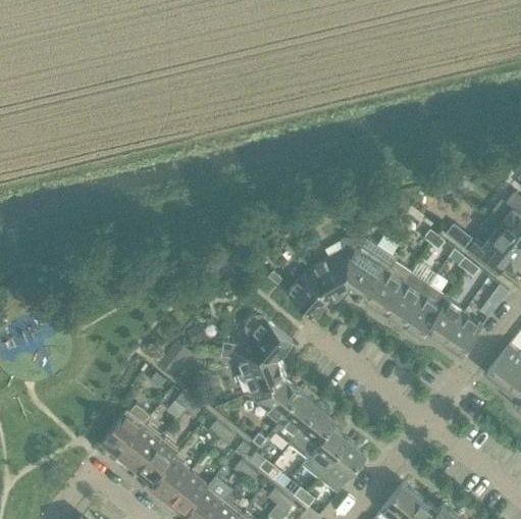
[(500,200),(485,217),(520,245),(520,198),(513,192),(504,204),(500,200)]
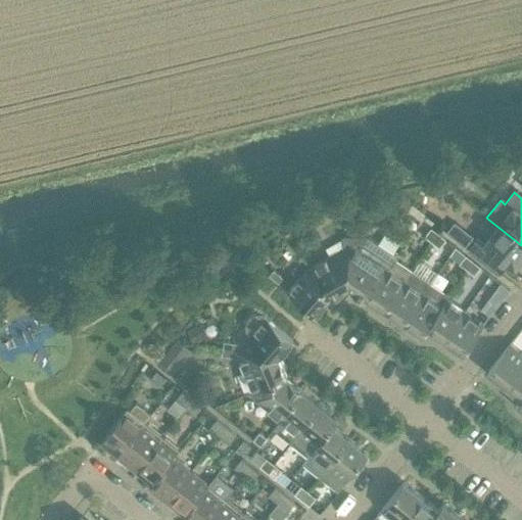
[(420,218),(414,214),(408,209),(401,220),(414,228),(420,218)]
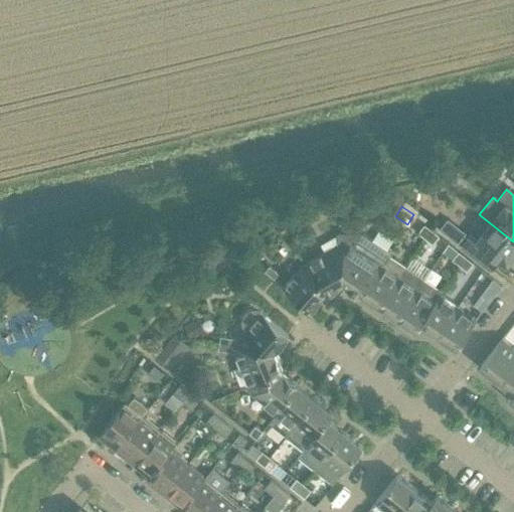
[(469,236),(460,247),(481,264),(487,269),(490,269),(497,261),(506,268),(508,265),(512,265),(513,262),(513,241),(479,214),(477,217),(472,222),(472,223),(483,232),(476,241),(469,236)]
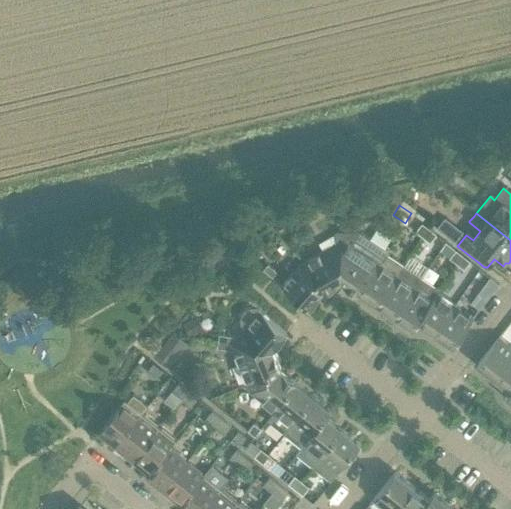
[(422,239),(428,231),(421,225),(414,233),(422,239)]
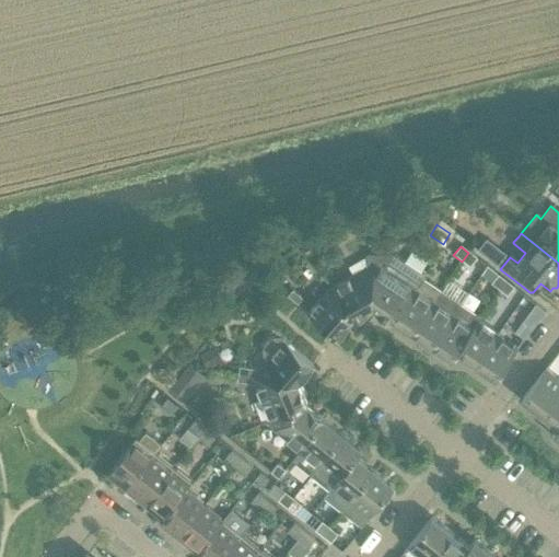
[(499,250),(490,260),(497,267),(505,255),(499,250)]
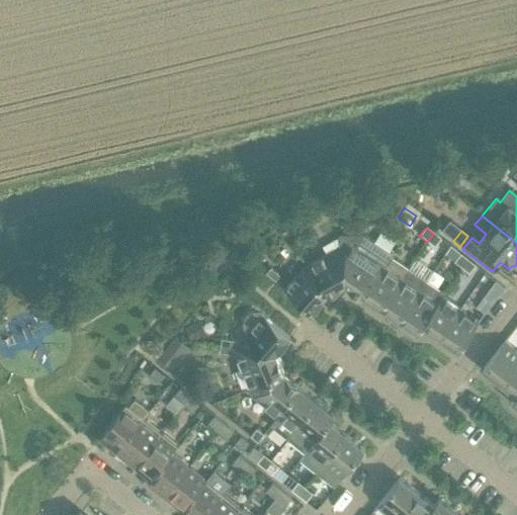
[(433,234),(427,242),(434,247),(440,239),(433,234)]
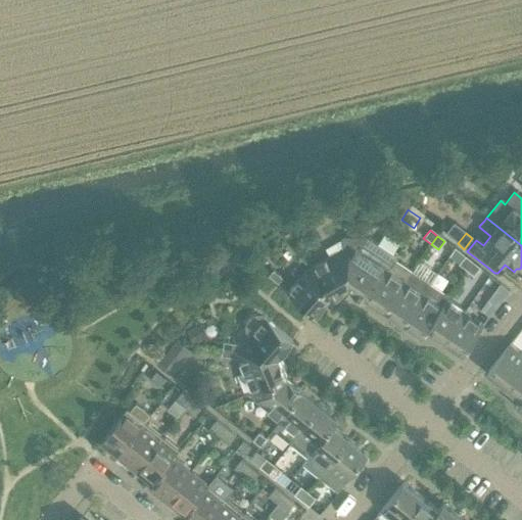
[(329,257),(312,268),(330,299),(348,289),(349,239),(342,238),(342,240),(325,250),(329,257)]
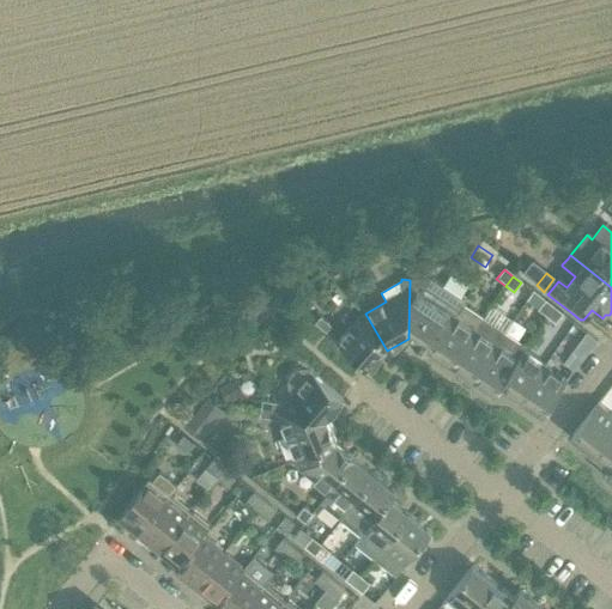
[(410,280),(408,339),(430,353),(461,306),(465,303),(464,302),(431,280),(410,280)]
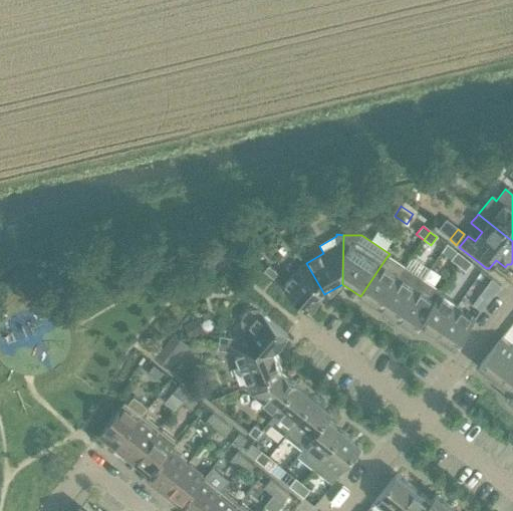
[(458,266),(464,258),(457,253),(450,261),(458,266)]
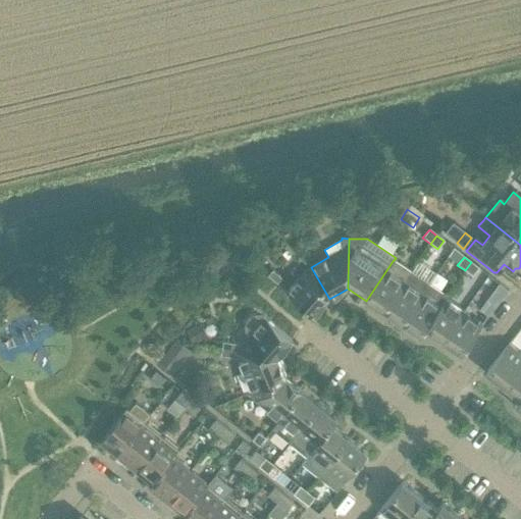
[(393,261),(366,301),(384,313),(411,273),(393,261)]
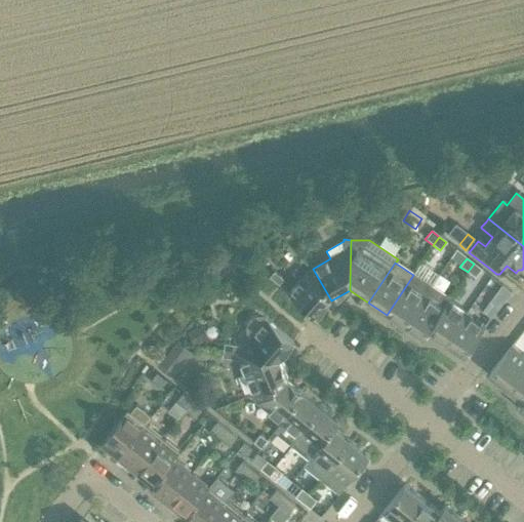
[(474,264),(468,272),(475,278),(481,270),(474,264)]
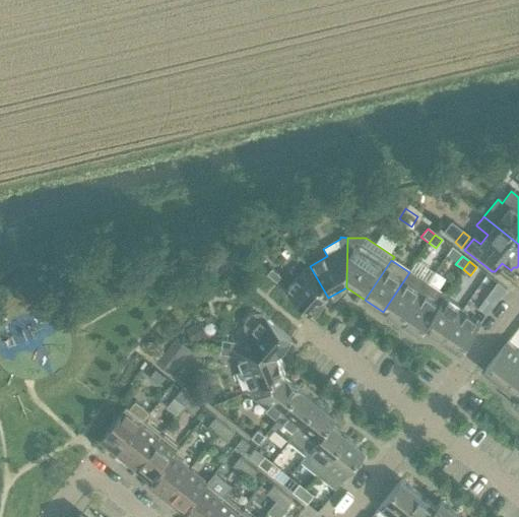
[(304,269),(285,291),(312,314),(313,315),(326,298),(328,298),(310,266),(304,269)]
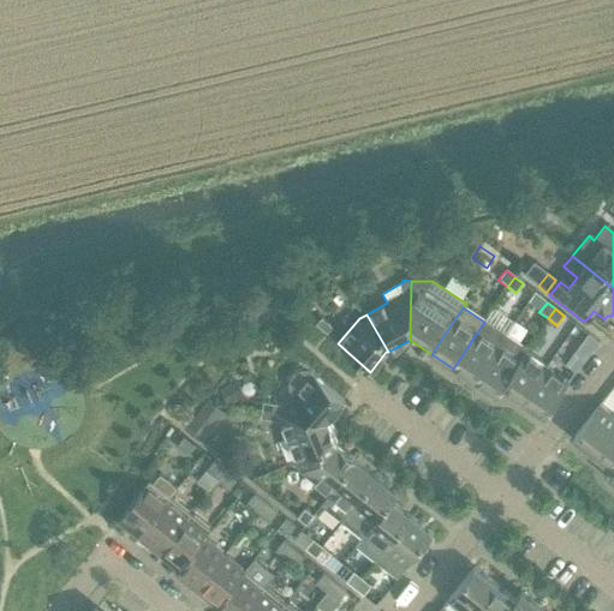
[(315,325),(326,335),(332,328),(321,319),(315,325)]
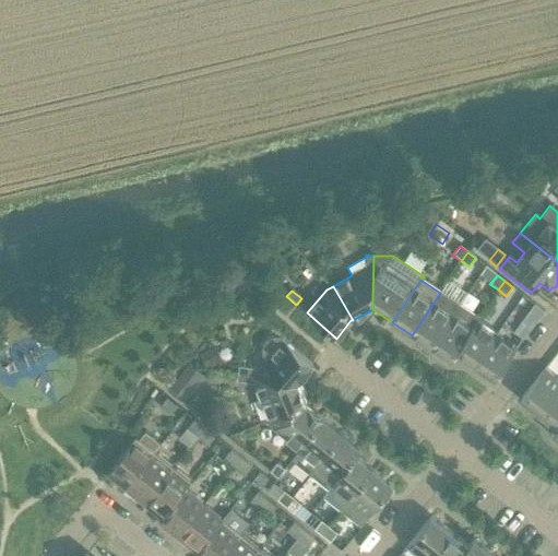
[(440,293),(412,335),(430,349),(460,305),(440,293)]
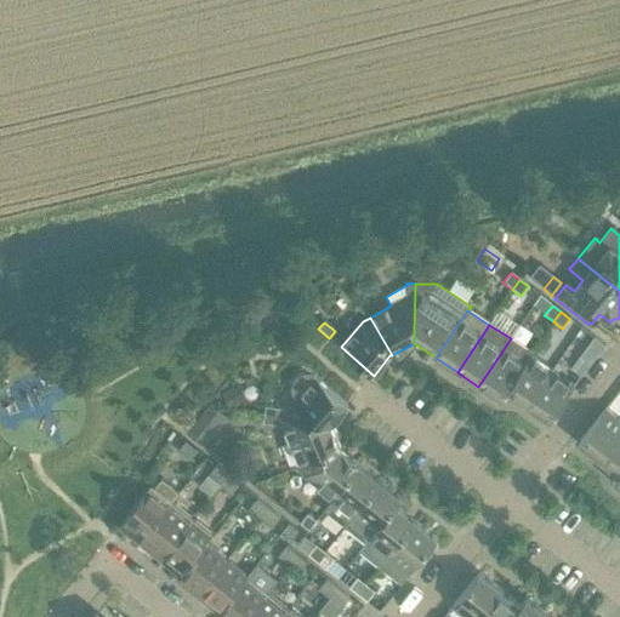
[(511,338),(478,387),(501,401),(506,393),(524,365),(523,365),(529,356),(532,353),(511,338)]
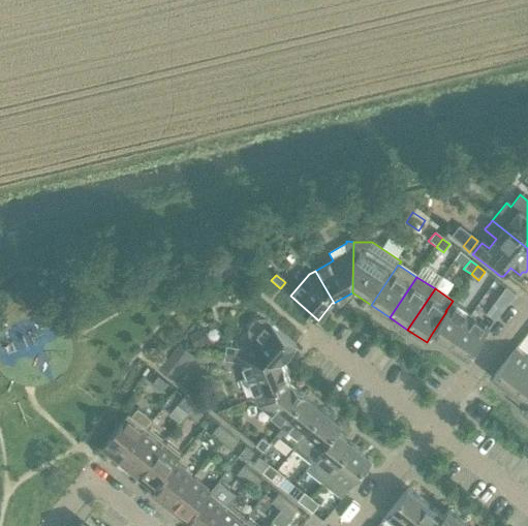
[(494,321),(515,296),(505,288),(486,315),(494,321)]
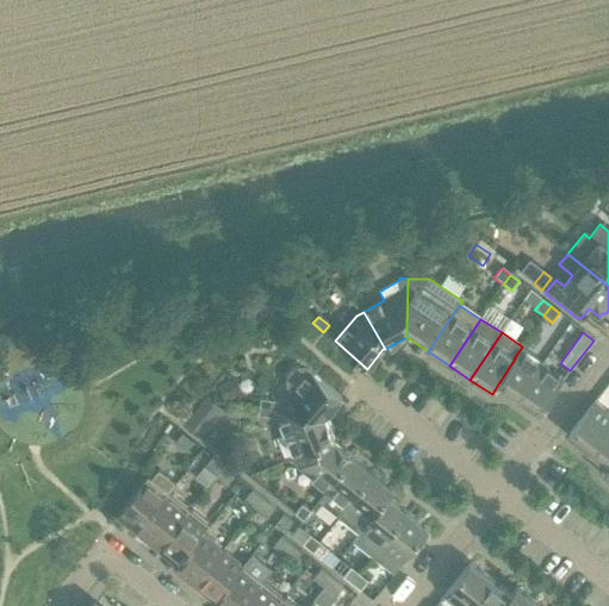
[(515,358),(497,386),(519,400),(542,366),(541,364),(520,350),(514,358),(515,358)]
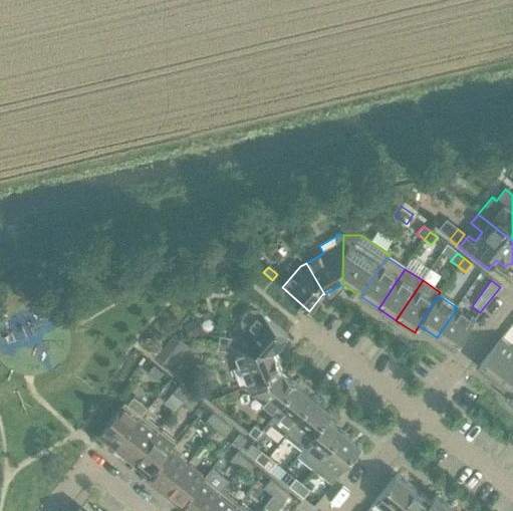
[(457,308),(437,337),(455,349),(474,320),(457,308)]
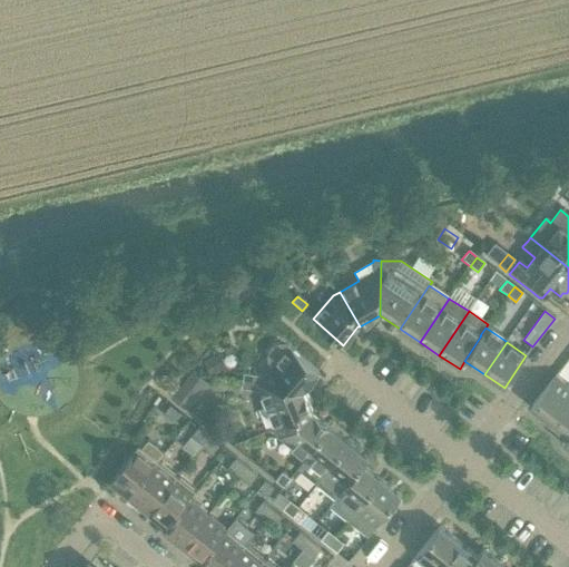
[(319,373),(287,348),(284,345),(277,348),(271,352),(267,358),(266,365),(270,369),(263,378),(243,374),(242,381),(303,392),(319,373)]
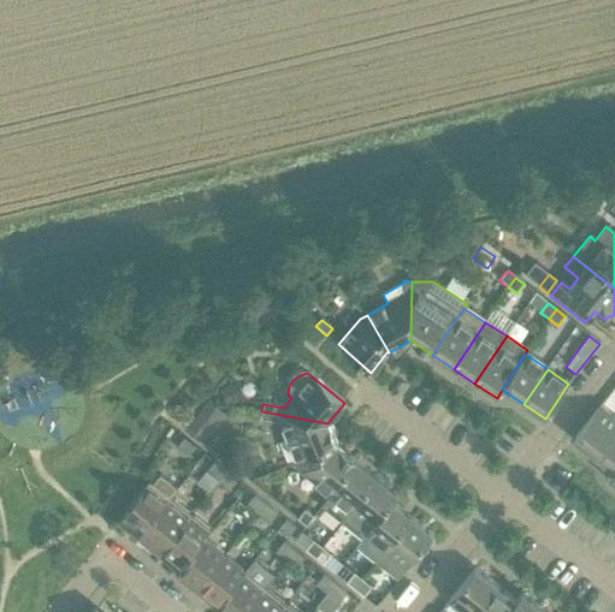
[(219,391),(226,408),(244,399),(237,382),(219,391)]
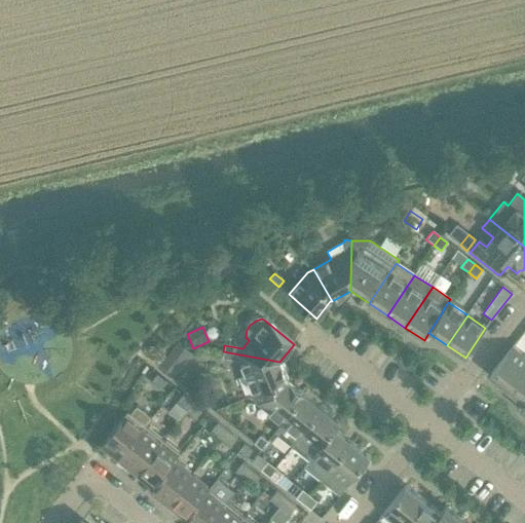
[(178,342),(158,368),(174,380),(193,356),(178,342)]
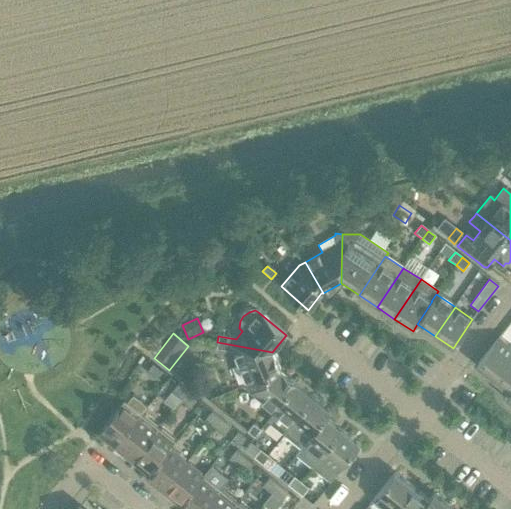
[(510,358),(510,348),(499,339),(477,367),(495,380),(510,358)]
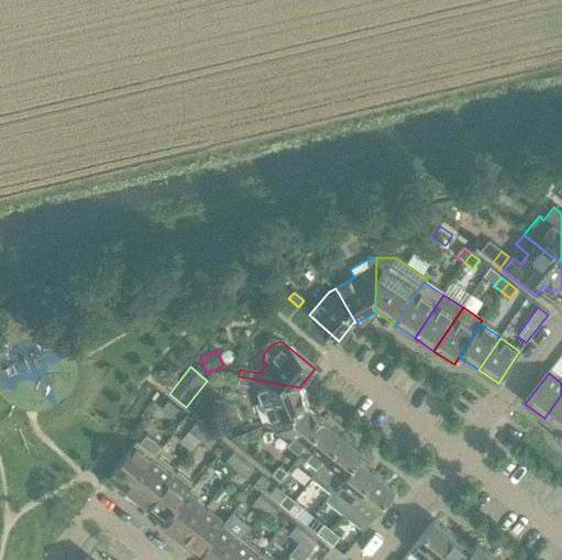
[(307,407),(299,387),(239,376),(238,384),(256,387),(271,424),(307,407)]
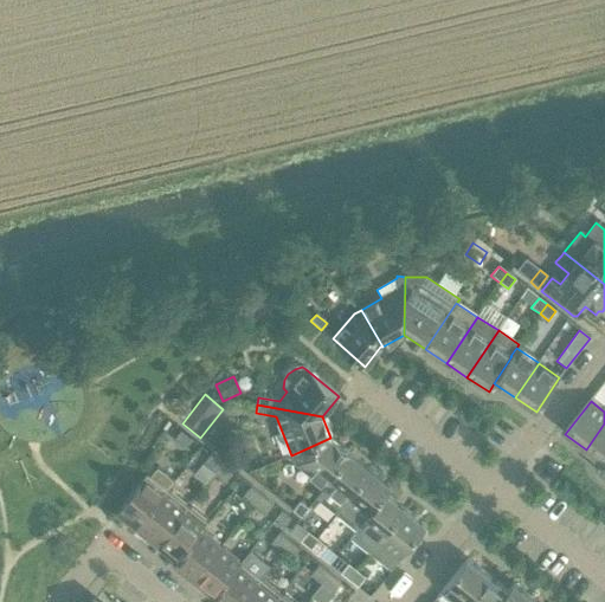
[(604,465),(604,464),(604,424),(586,450),(604,465)]
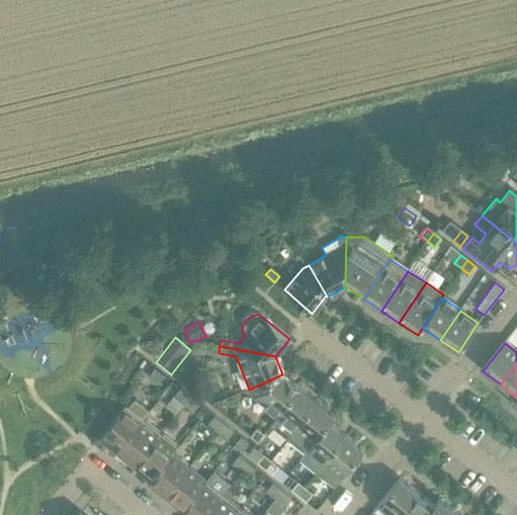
[(154,368),(148,377),(157,384),(164,376),(154,368)]
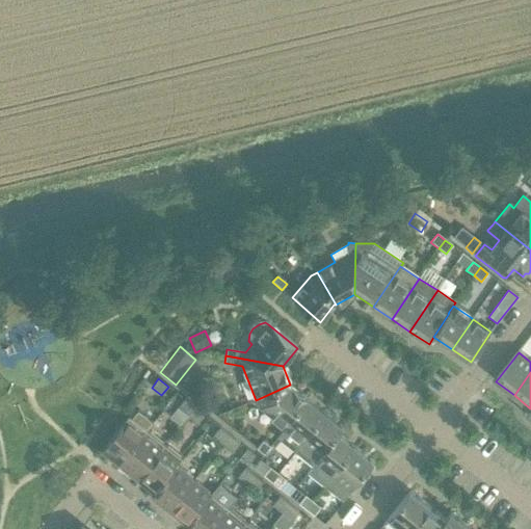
[(291,386),(290,385),(256,400),(260,408),(285,429),(309,400),(291,386)]
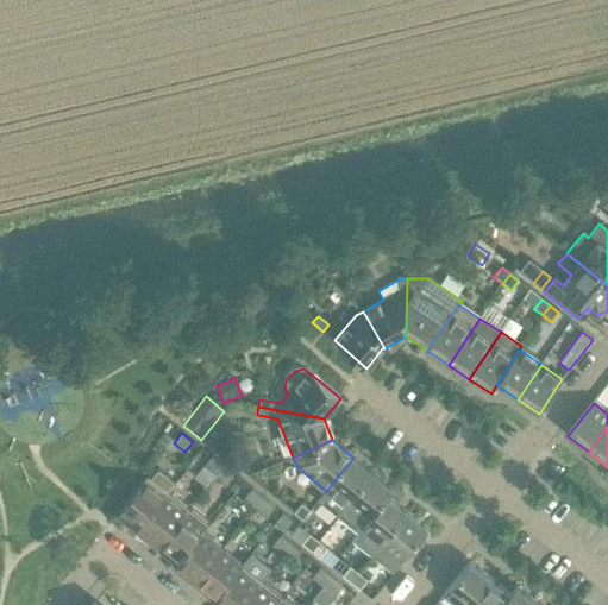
[(214,476),(223,466),(212,458),(204,467),(214,476)]
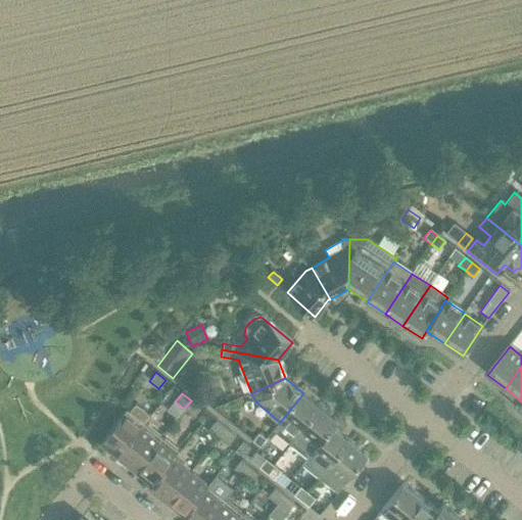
[(320,408),(320,407),(303,393),(280,422),(272,432),(289,445),(297,435),(320,408)]
